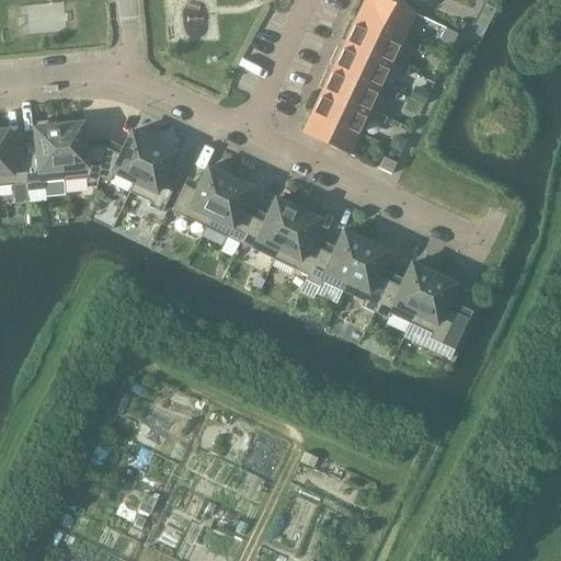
[(379,0),(365,0),(357,18),(402,38),(413,14),(386,1),(385,2),(379,0)]
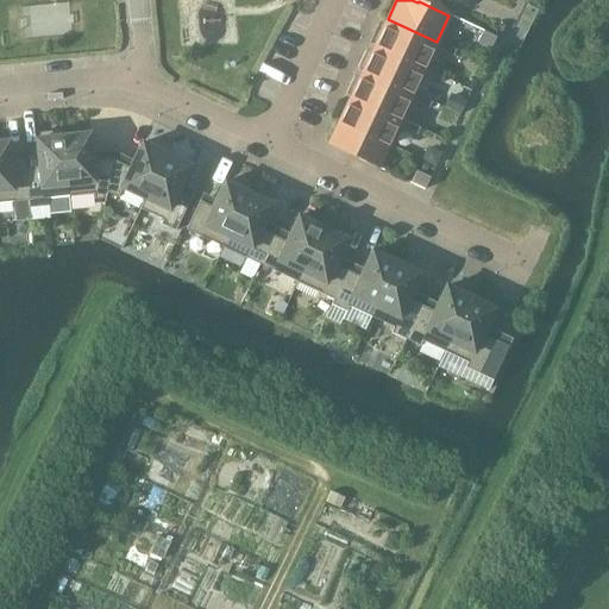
[(385,29),(383,27),(375,45),(424,68),(433,48),(437,42),(388,19),(387,20),(389,20),(385,29)]
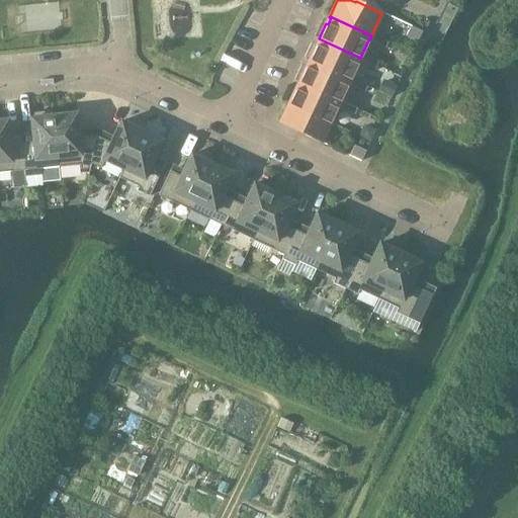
[(410,27),(406,34),(417,39),(421,32),(410,27)]
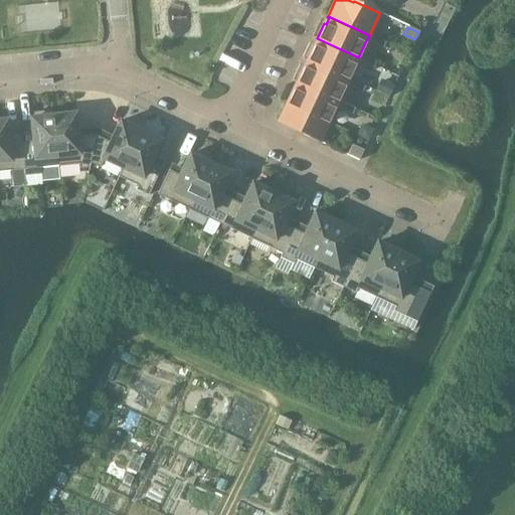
[(382,42),(369,35),(366,40),(380,47),(382,42)]
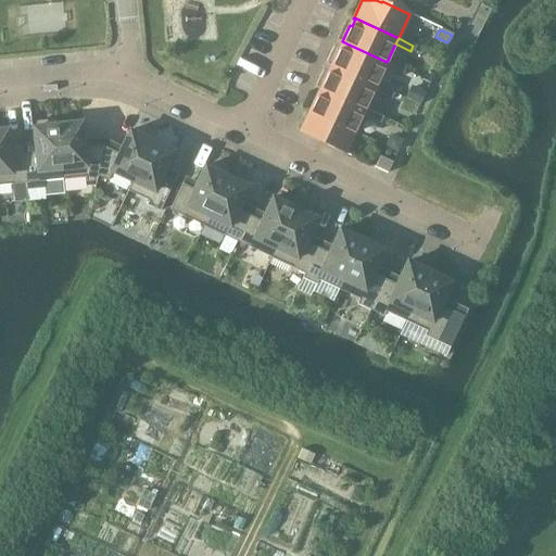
[(376,86),(384,67),(387,62),(342,41),(344,42),(341,49),(339,49),(331,64),(376,86)]
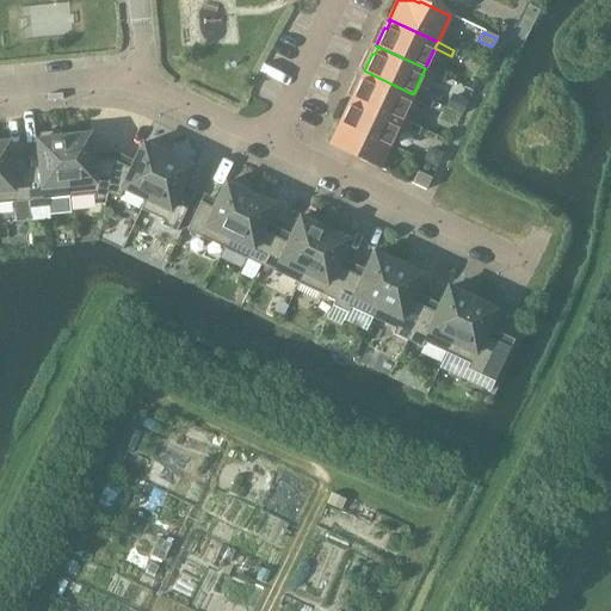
[(442,75),(425,68),(423,74),(439,82),(442,75)]
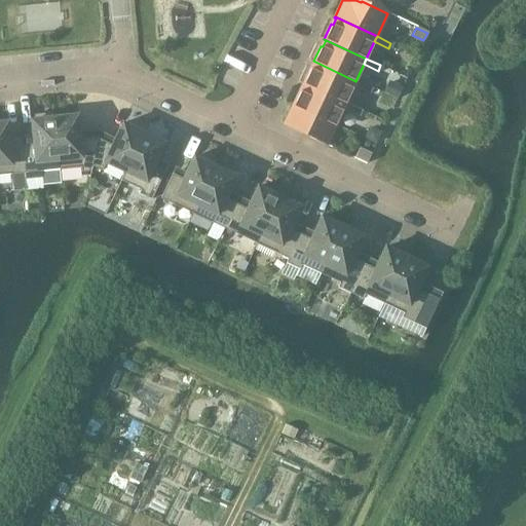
[(345,103),(353,86),(355,81),(313,61),(313,62),(314,63),(312,69),(310,68),(303,83),(345,103)]
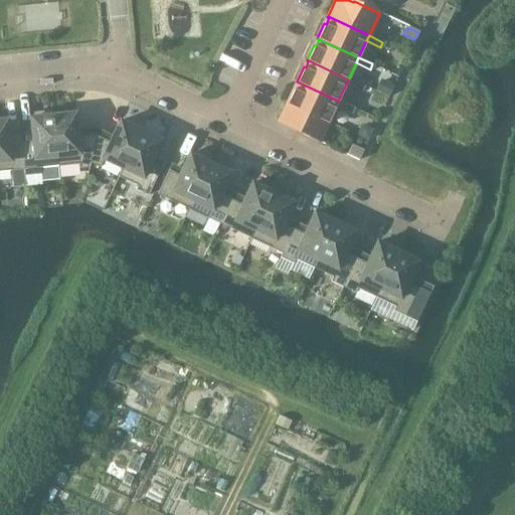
[(348,79),(346,84),(359,91),(362,86),(348,79)]
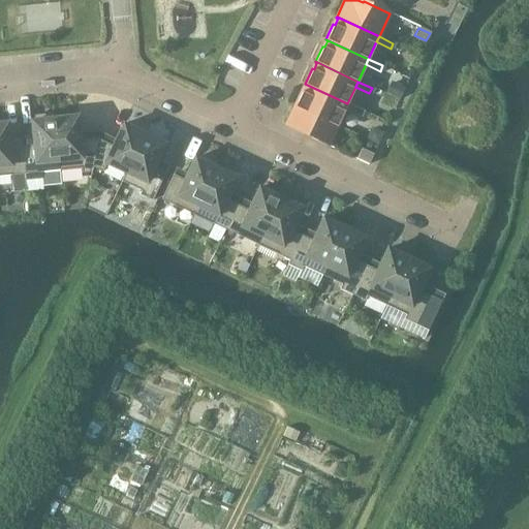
[(392,83),(387,93),(398,98),(403,88),(392,83)]
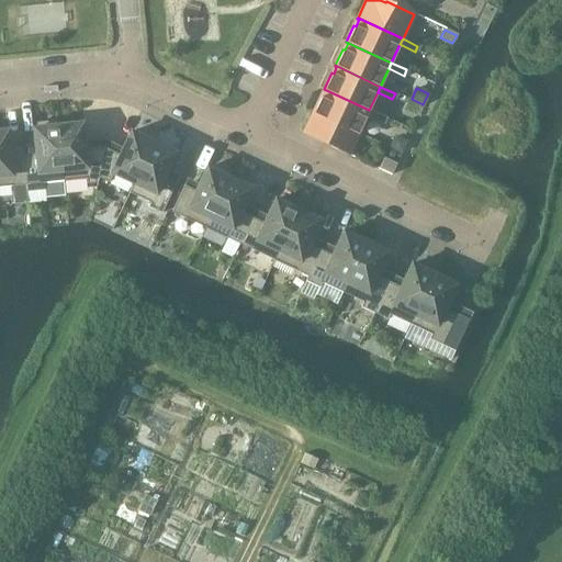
[(358,134),(366,116),(369,110),(324,89),(324,90),(325,91),(322,98),(321,97),(313,113),(358,134)]
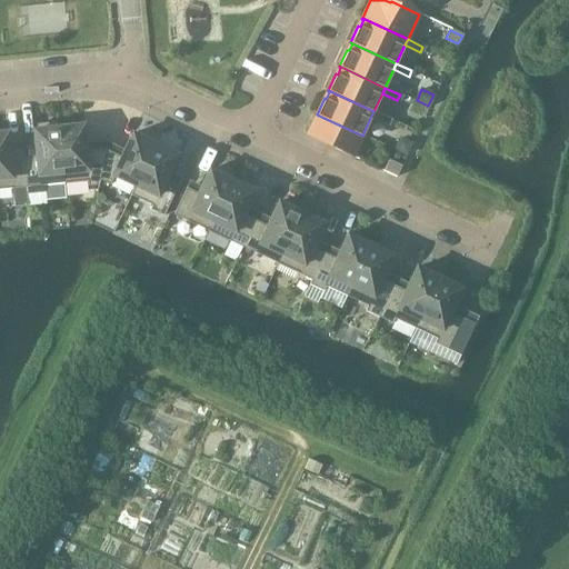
[(373,111),(370,118),(386,125),(389,119),(373,111)]
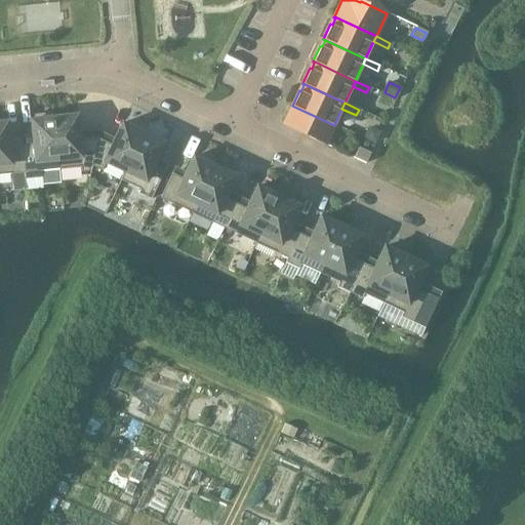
[(283,123),(299,131),(298,132),(324,145),(334,125),(292,106),(283,123)]
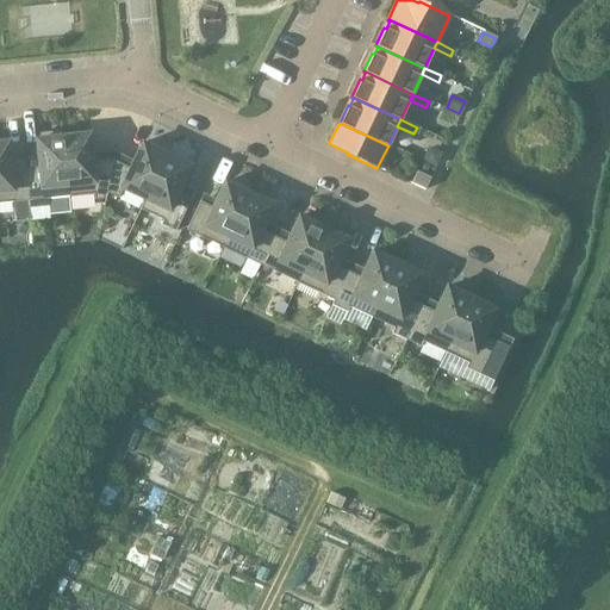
[(39,139),(36,139),(37,157),(24,159),(25,169),(24,169),(27,200),(68,197),(62,137),(60,137),(58,130),(39,132),(39,139)]
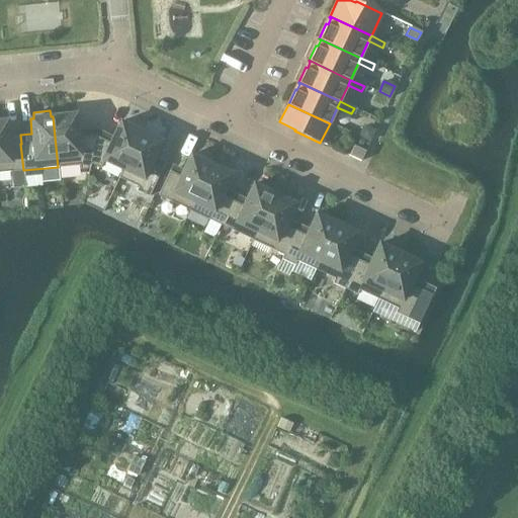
[(90,164),(90,163),(94,137),(78,138),(75,114),(53,116),(58,167),(79,165),(79,169),(89,169),(90,164)]
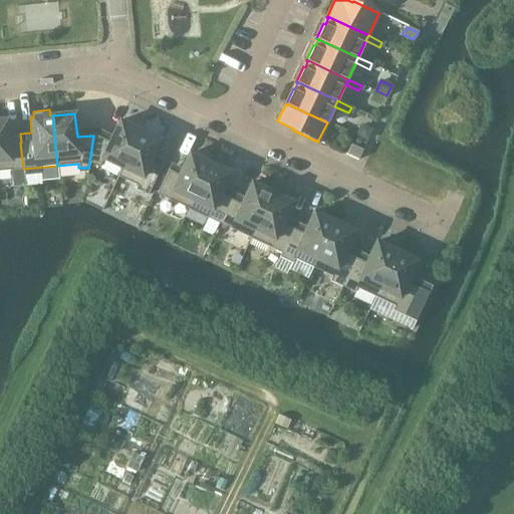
[(6,120),(0,120),(0,171),(23,169),(20,143),(8,144),(6,120)]
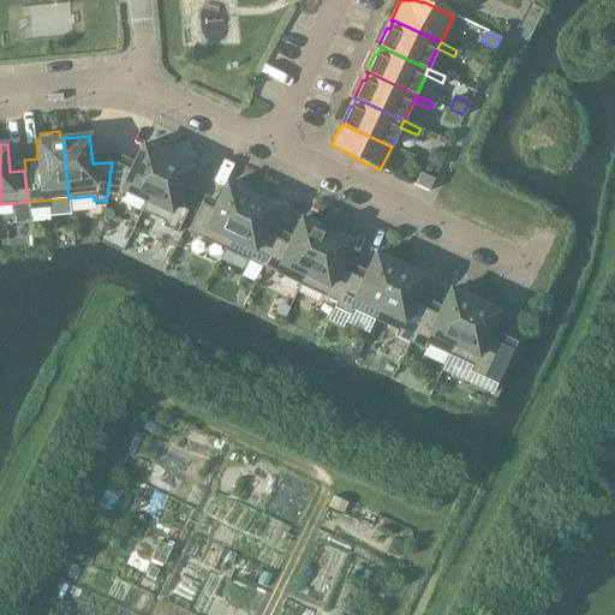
[(130,171),(112,162),(107,193),(107,195),(118,199),(123,190),(145,201),(149,193),(166,156),(142,144),(130,171)]
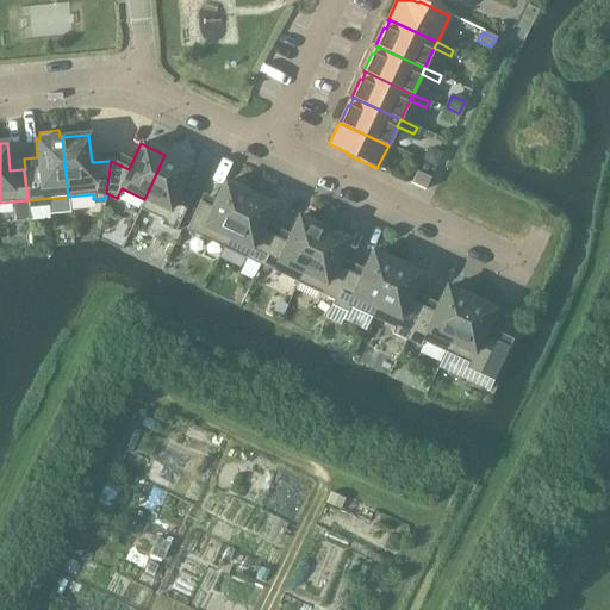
[(165,155),(148,192),(144,199),(167,210),(160,224),(174,231),(191,198),(178,192),(190,167),(165,155)]
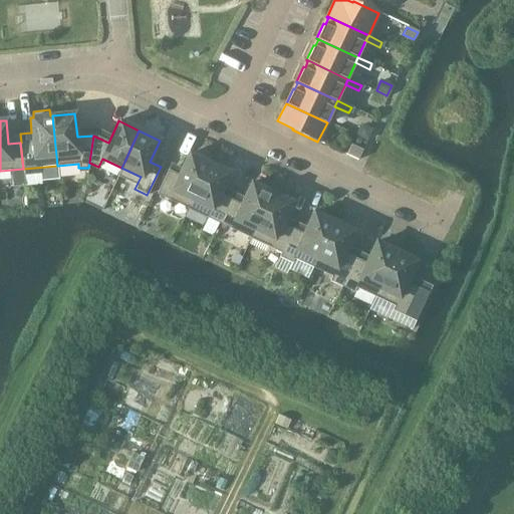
[(349,147),(346,155),(357,160),(360,153),(349,147)]
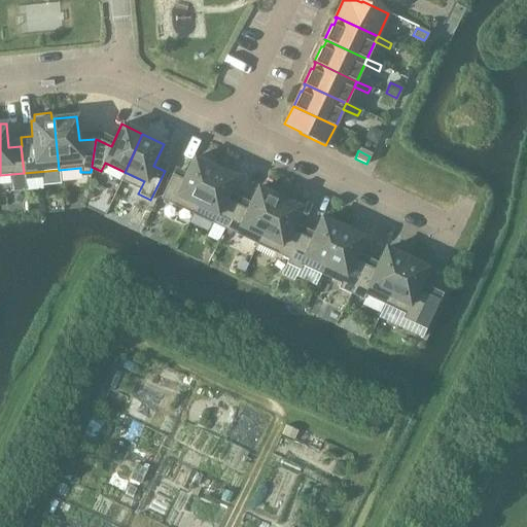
[(161,199),(192,214),(214,168),(194,157),(183,179),(172,174),(161,199)]
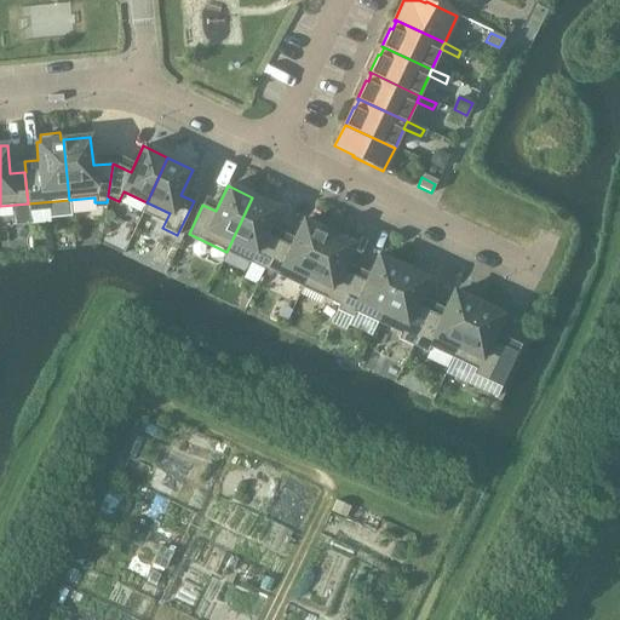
[(264,270),(277,240),(264,234),(276,208),(252,197),(227,252),(264,270)]
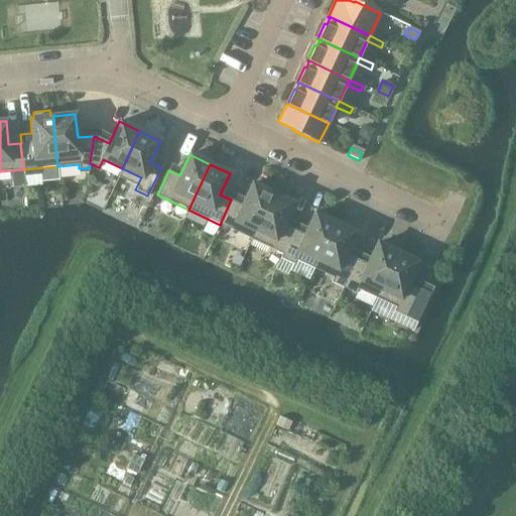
[(220,225),(251,239),(272,194),(252,183),(242,206),(231,200),(220,225)]
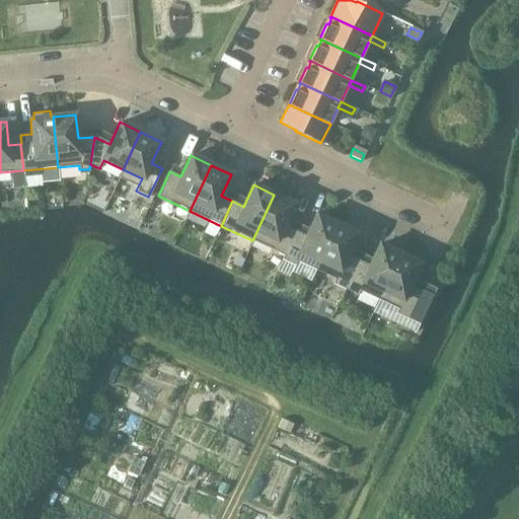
[(252,240),(284,255),(295,231),(284,226),(294,204),(274,195),(252,240)]
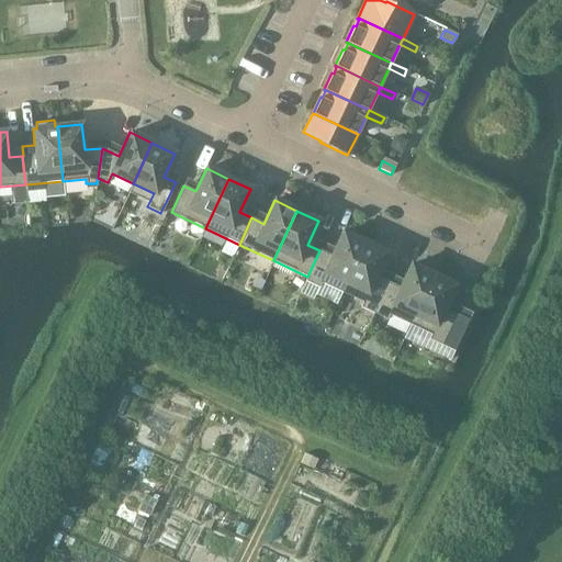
[(304,281),(318,288),(321,282),(341,292),(364,243),(343,233),(332,256),(319,250),(307,277),(304,281)]
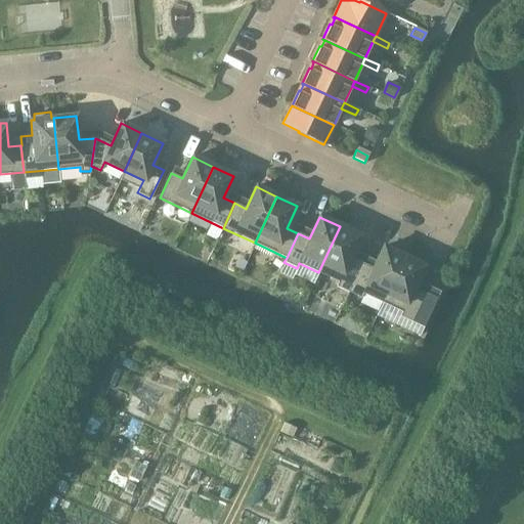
[(360,236),(340,226),(318,272),(338,281),(336,287),(348,292),(361,263),(350,258),(360,236)]
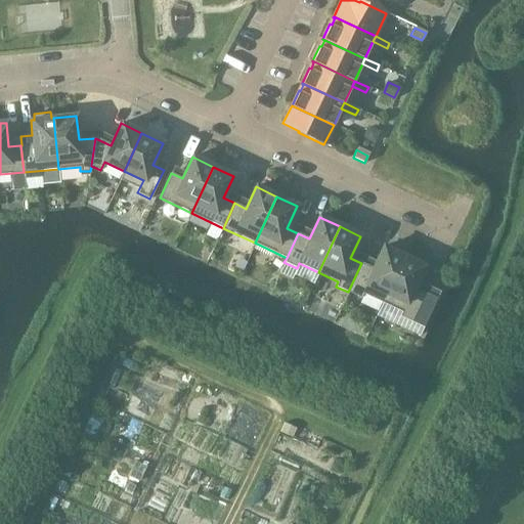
[(362,294),(382,303),(403,256),(383,247),(373,268),(361,263),(348,292),(360,298),(362,294)]
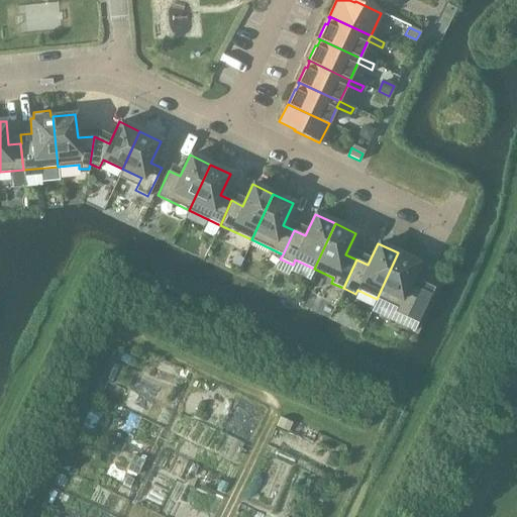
[(396,308),(394,312),(417,323),(430,294),(408,284),(418,263),(398,252),(377,299),(396,308)]
